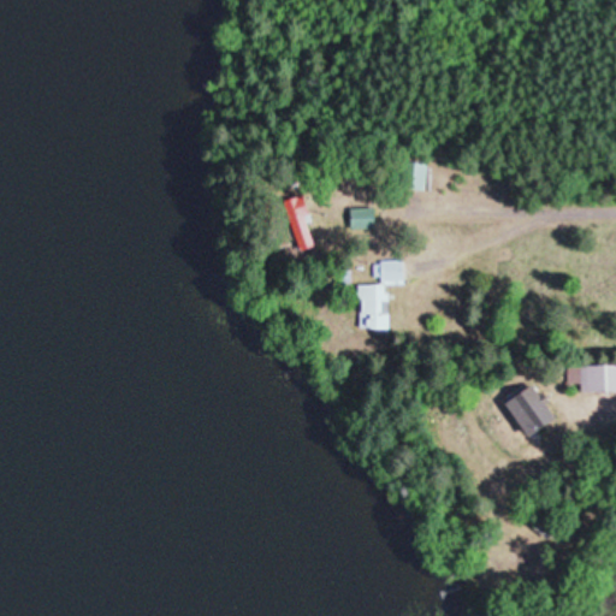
[(402,160),(426,163),(422,189),(400,187),(402,160)]
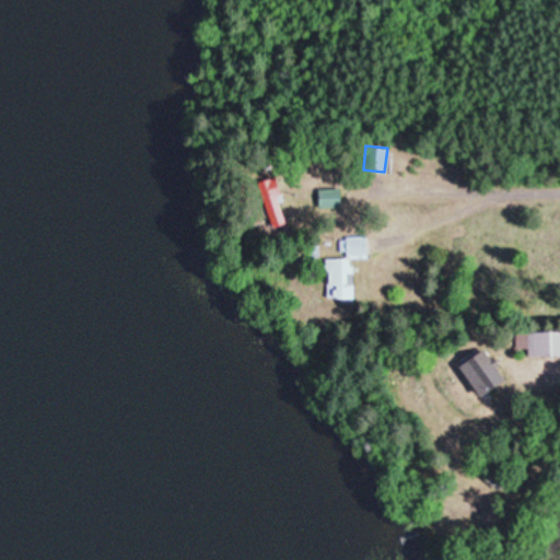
[(256,183),(273,176),(282,200),(277,202),(284,223),(271,228),(268,219),(264,206),(256,183)]
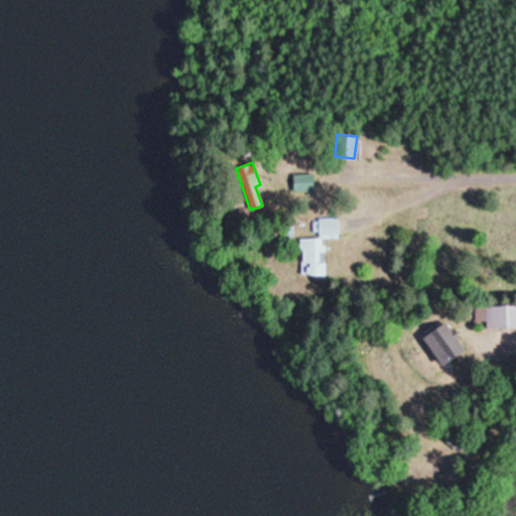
[(291,174),(311,173),(311,190),(292,191),(291,174)]
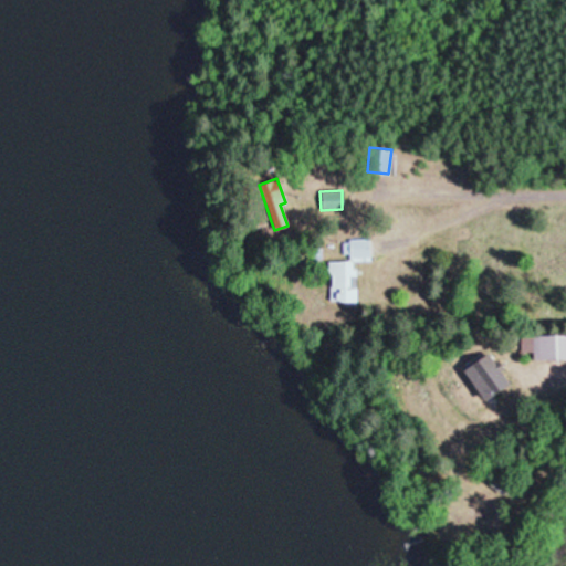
[(349,238),(370,238),(371,260),(350,260),(350,252),(344,253),(343,241),(349,241),(349,238)]
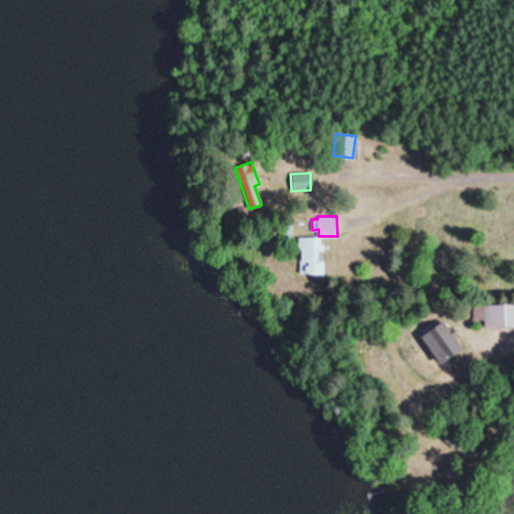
[(282,224),(291,223),(292,234),(282,235),(282,224)]
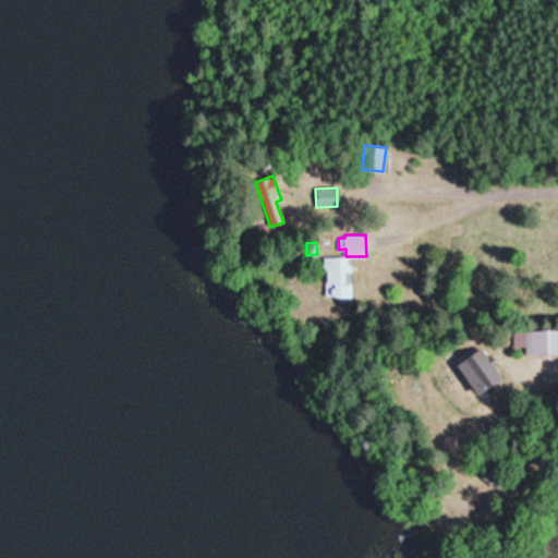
[(323,257),(346,257),(346,265),(349,265),(349,299),(331,299),(331,296),(324,296),(324,281),(325,281),(325,270),(323,270),(323,257)]
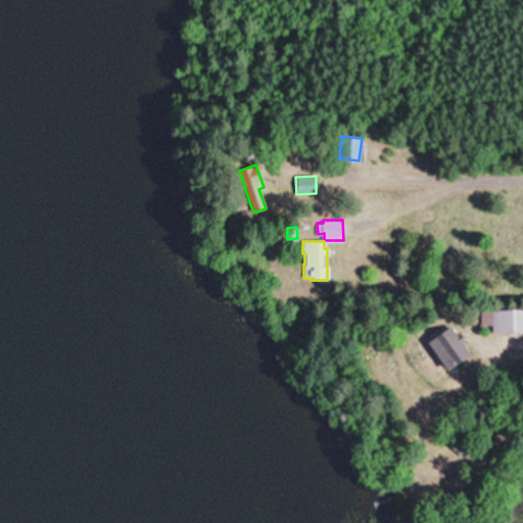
[(480,311),(522,310),(522,332),(491,333),(491,326),(480,326),(480,311)]
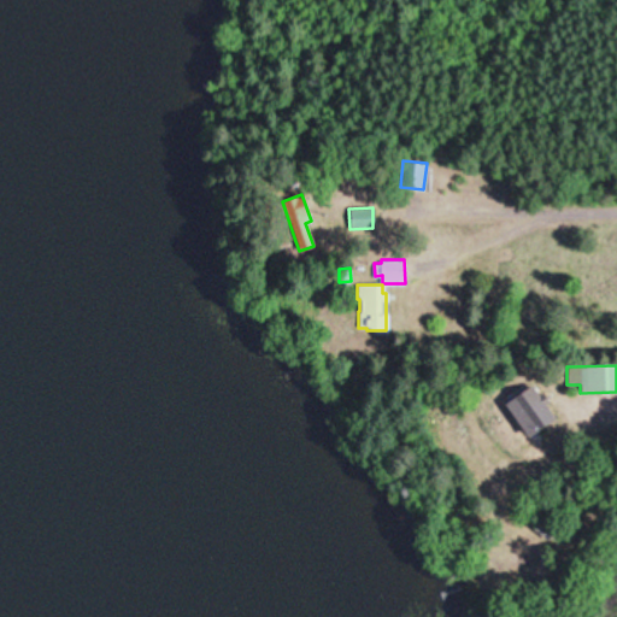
[(513,387),(527,377),(538,392),(542,398),(568,433),(556,442),(542,424),(513,387)]
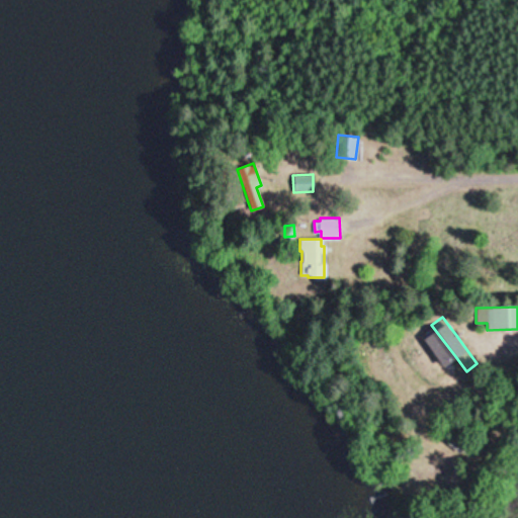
[(457,430),(468,440),(457,453),(445,444),(457,430)]
